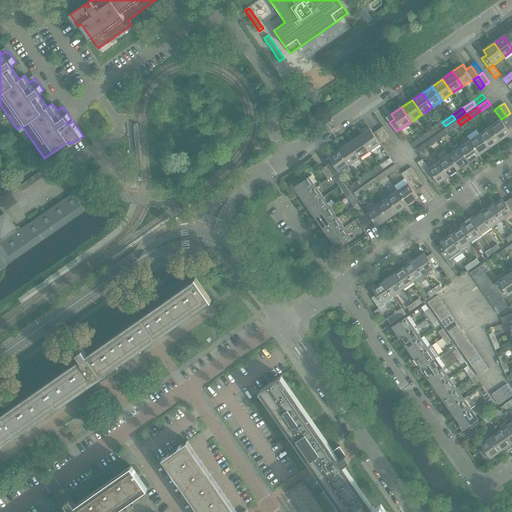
[(508,129),(511,126),(511,125),(506,116),(501,119),(490,126),(500,141),(511,133),(508,129)]
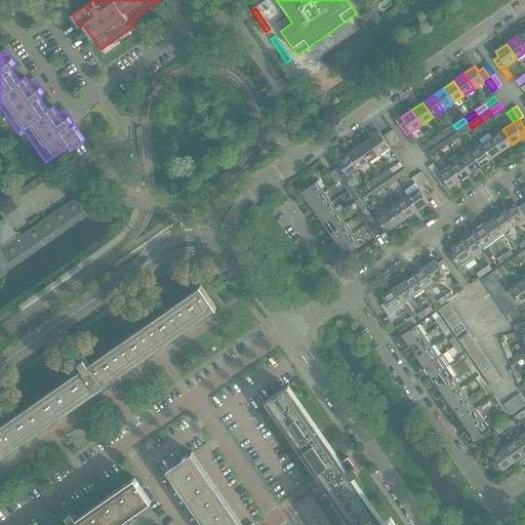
[(460,136),(472,128),(469,124),(458,131),(460,136)]
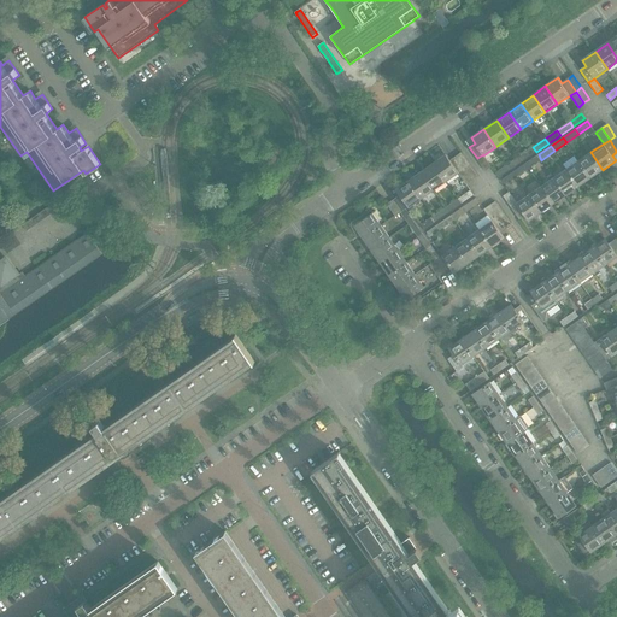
[(524,160),(536,152),(533,147),(521,156),(524,160)]
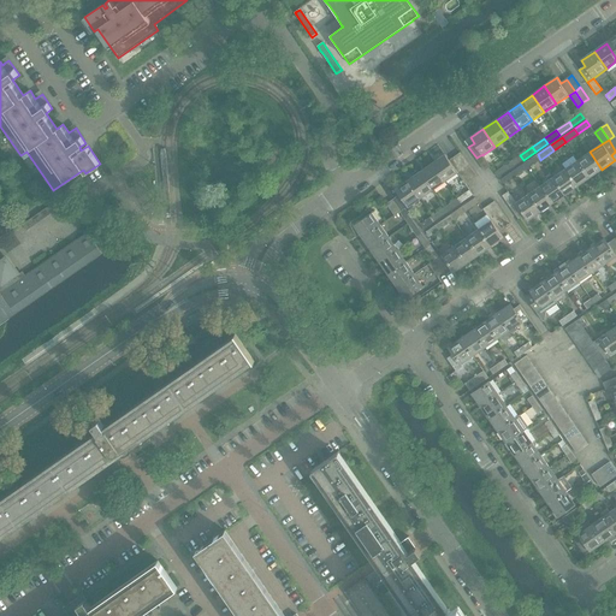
[(463,167),(469,164),(461,152),(455,157),(463,167)]
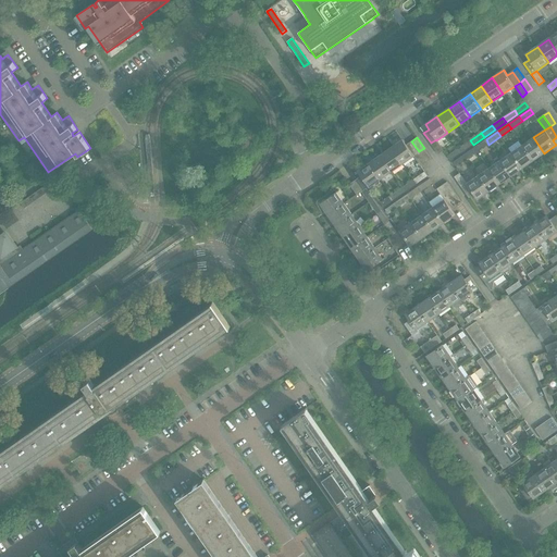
[(533,161),(544,153),(533,137),(522,146),(533,161)]
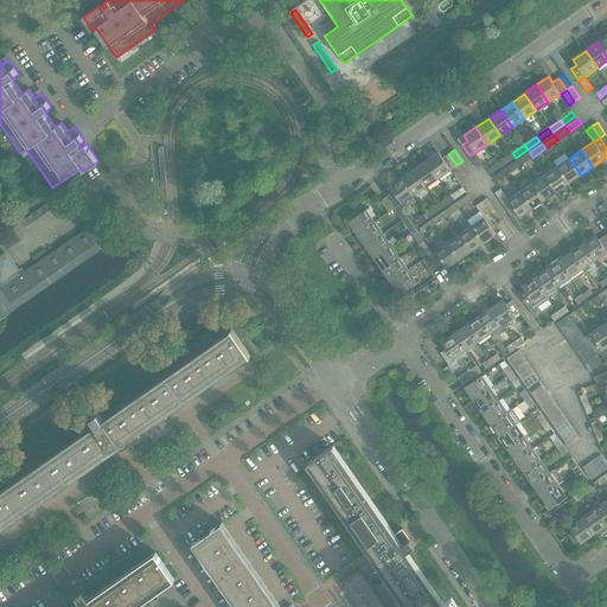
[(484,164),(475,153),(475,152),(470,155),(478,167),(484,164)]
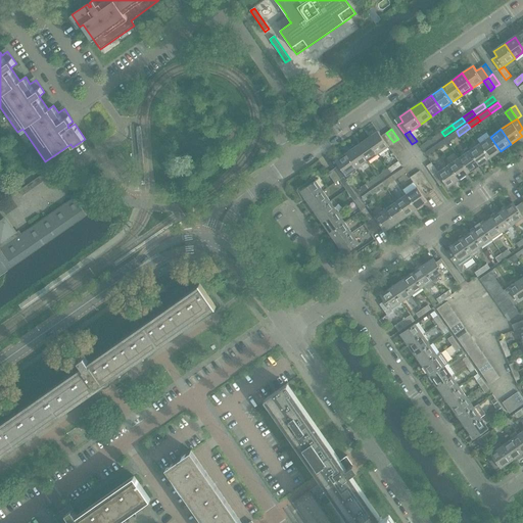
[(448,143),(459,136),(457,131),(445,138),(448,143)]
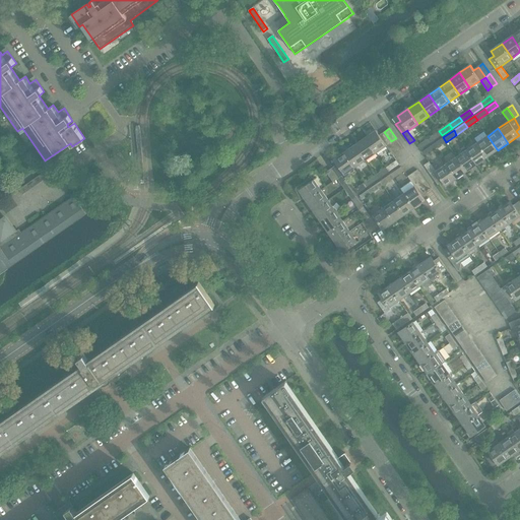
[(391,141),(384,132),(380,135),(377,131),(366,138),(377,152),(387,145),(386,145),(391,141)]
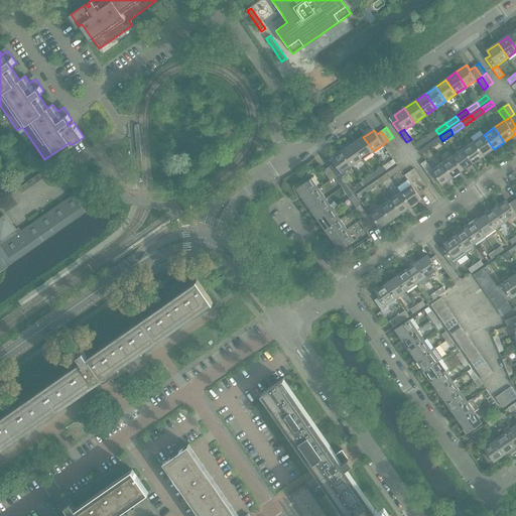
[(427,141),(438,134),(435,130),(424,137),(427,141)]
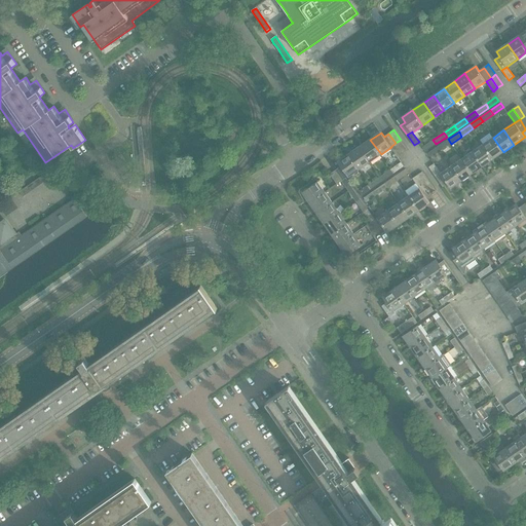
[(493,138),(492,138),(489,134),(480,140),(483,145),(493,159),(503,152),(493,138)]
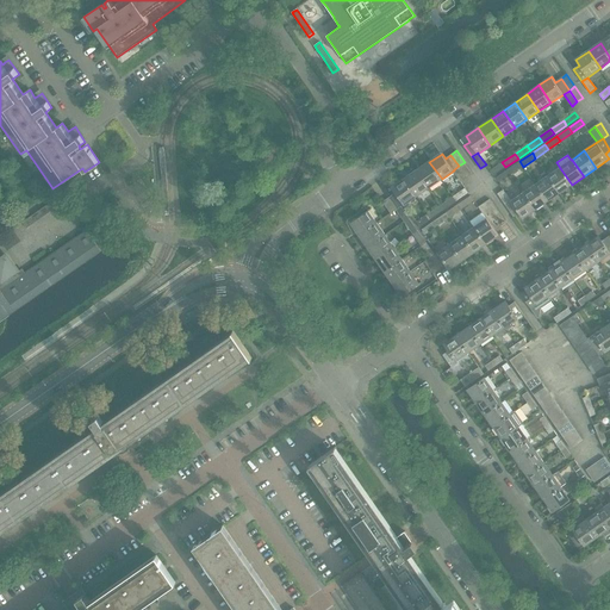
[(511,175),(523,167),(520,161),(508,170),(511,175)]
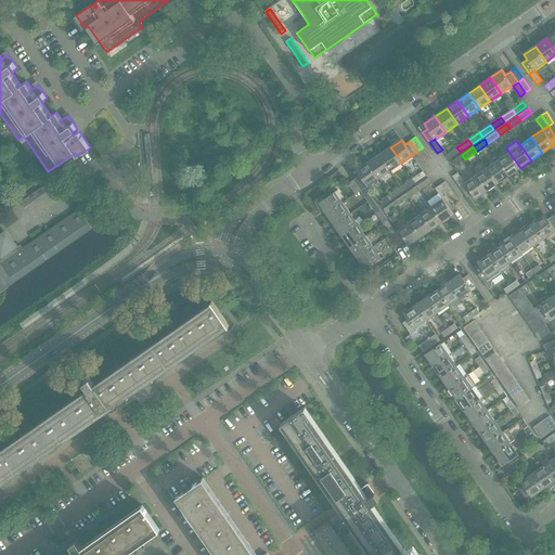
[(390,171),(402,163),(390,147),(379,155),(390,171)]
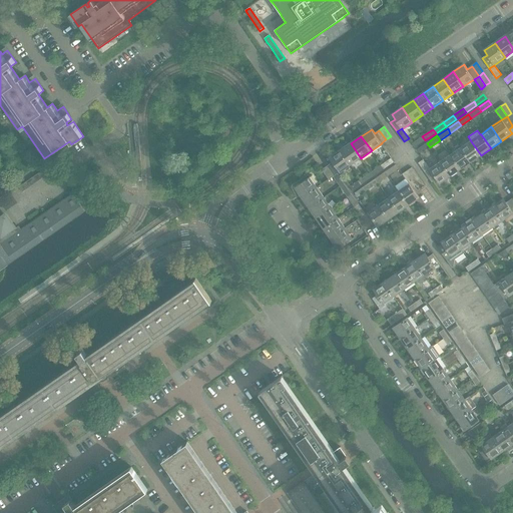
[(386,139),(393,149),(398,146),(391,136),(386,139)]
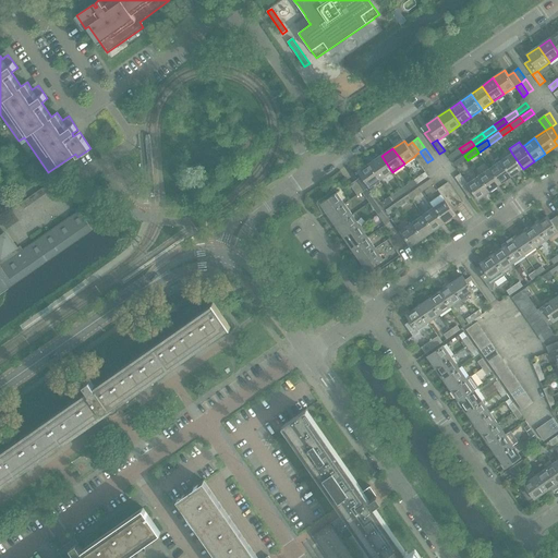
[(451,160),(462,153),(459,148),(448,156),(451,160)]
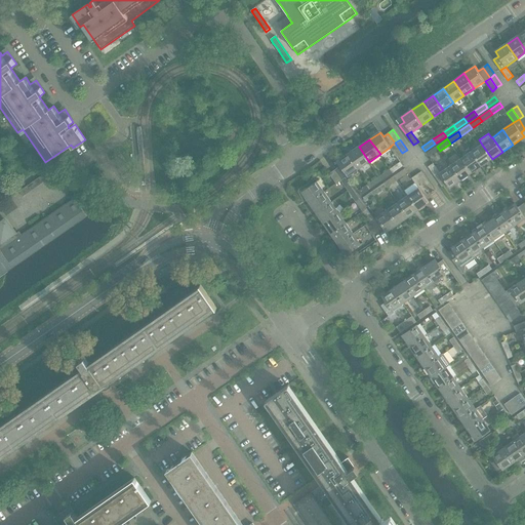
[(397,156),(402,153),(395,143),(390,147),(391,147),(397,156)]
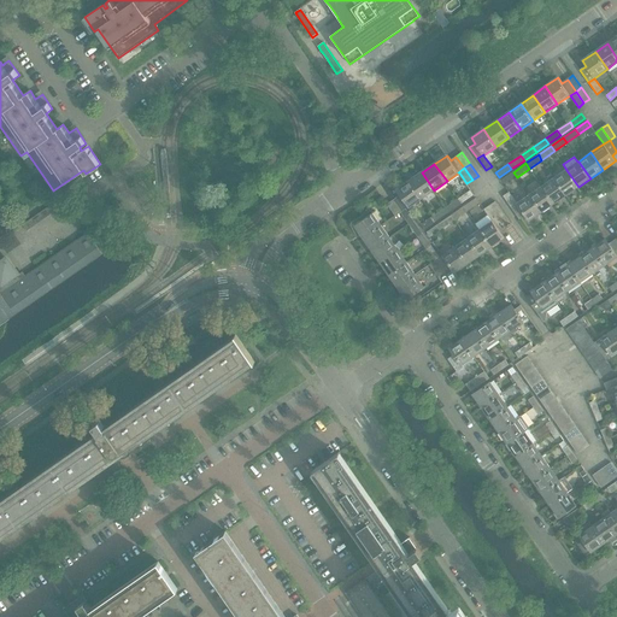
[(566,195),(579,187),(566,170),(554,178),(566,195)]
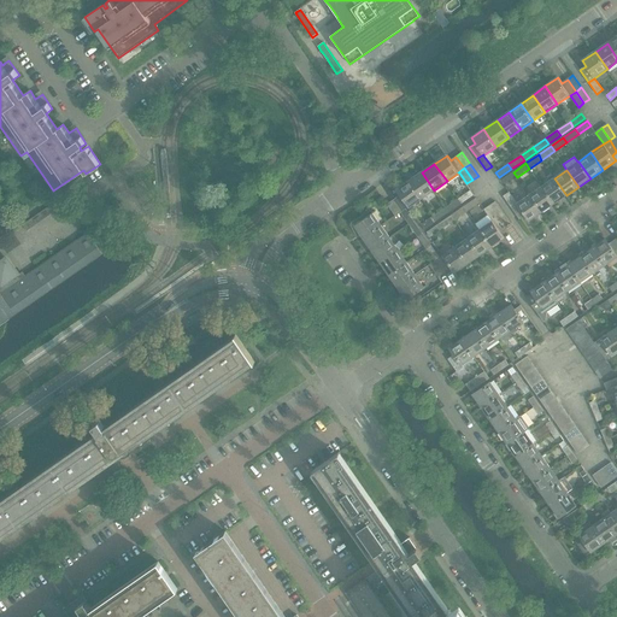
[(422,199),(434,191),(422,172),(410,181),(422,199)]
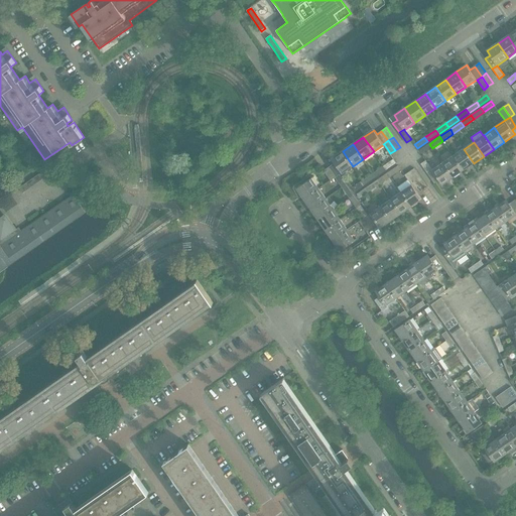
[(422,155),(432,148),(429,144),(419,151),(422,155)]
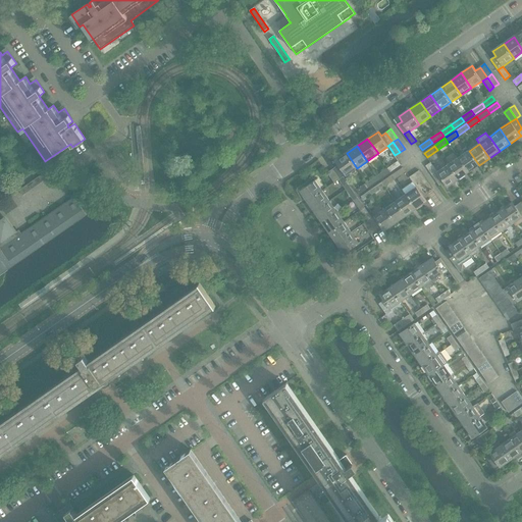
[(469,172),(479,165),(469,151),(459,158),(469,172)]
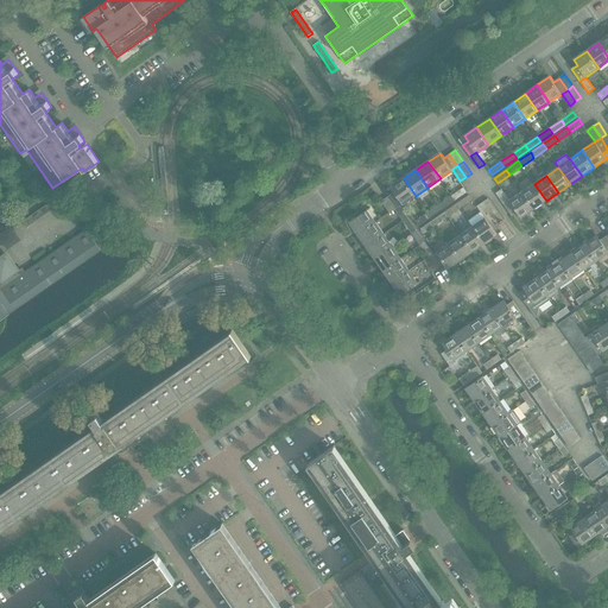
[(400,207),(416,196),(404,178),(391,187),(394,192),(390,196),(397,208),(399,206),(400,207)]
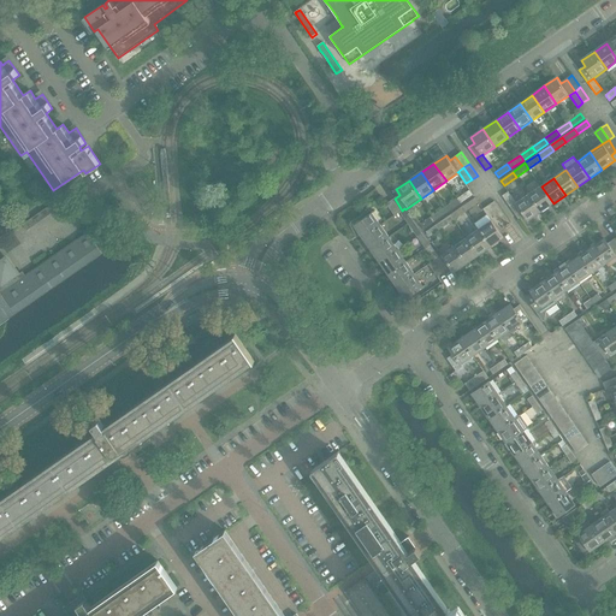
[(138,184),(131,189),(146,211),(152,206),(138,184)]
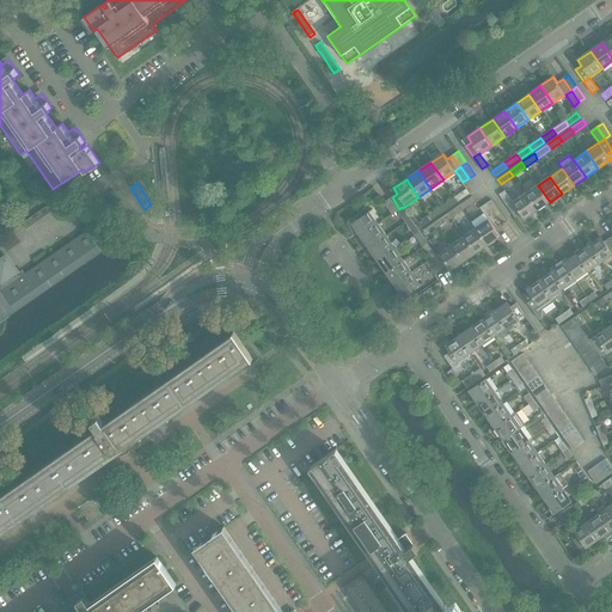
[(537,210),(550,202),(538,185),(525,194),(537,210)]
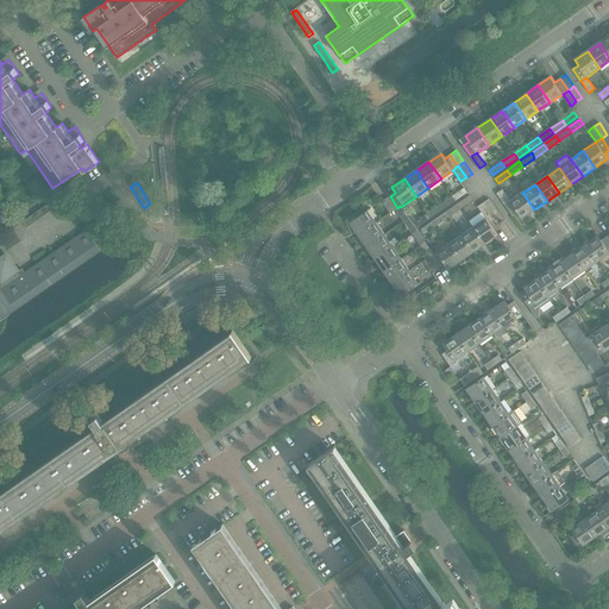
[(452,196),(456,201),(468,193),(464,188),(452,196)]
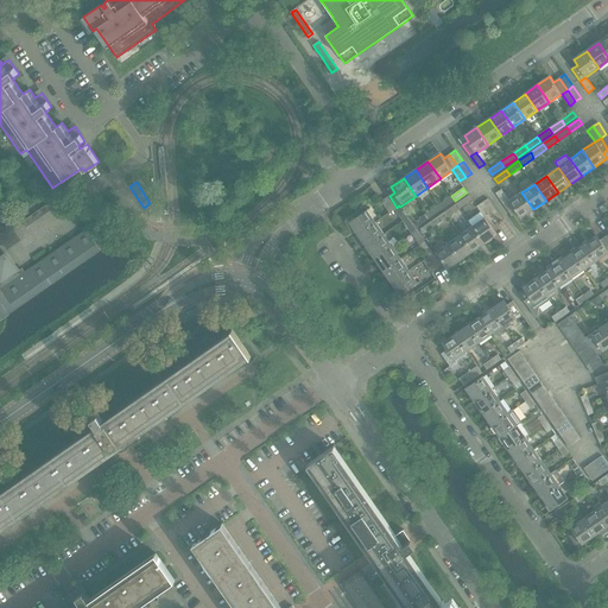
[(510,201),(502,190),(496,194),(505,206),(510,201)]
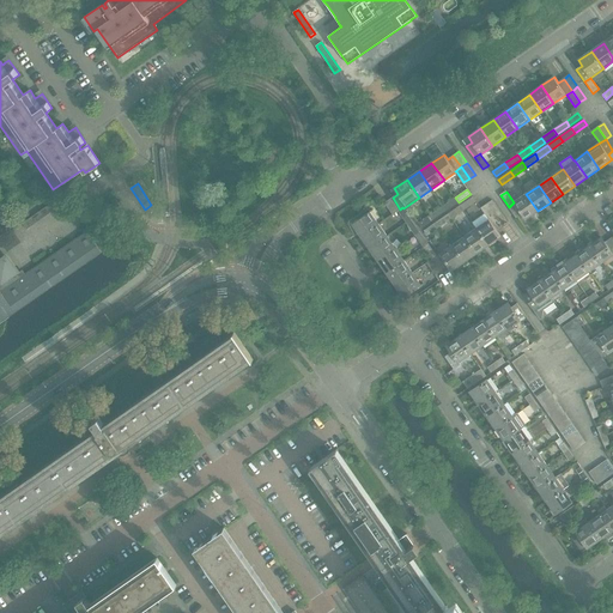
[(526,219),(538,211),(526,194),(514,202),(509,207),(517,219),(522,214),(526,219)]
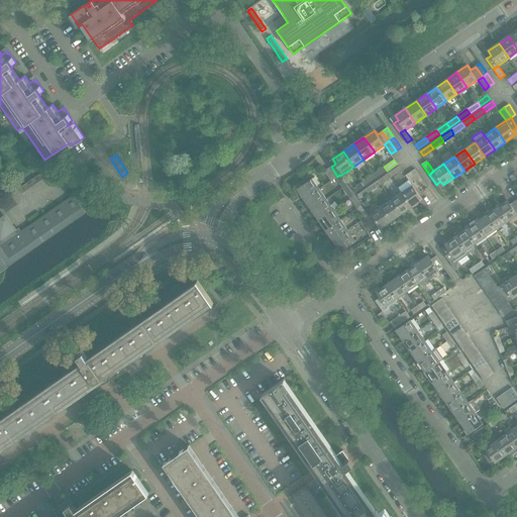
[(19,188),(19,189),(22,194),(57,170),(53,165),(19,188)]
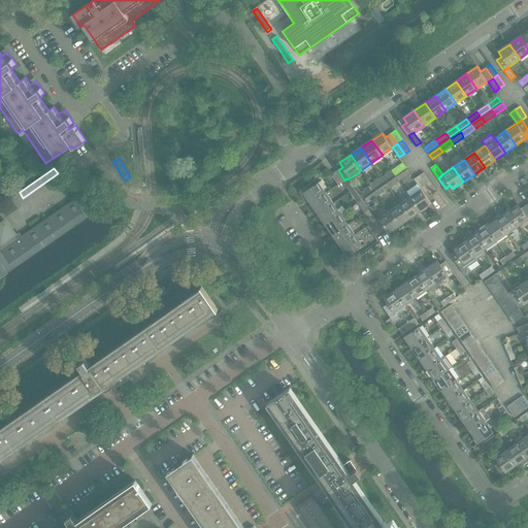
[(397,176),(400,180),(410,174),(407,169),(397,176)]
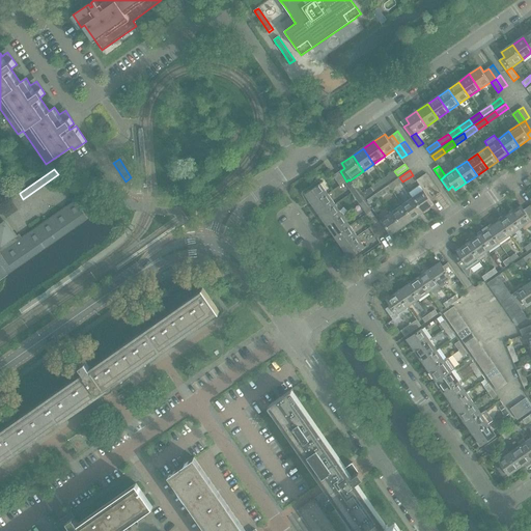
[(344,183),(346,182),(340,171),(333,175),(340,186),(344,183)]
